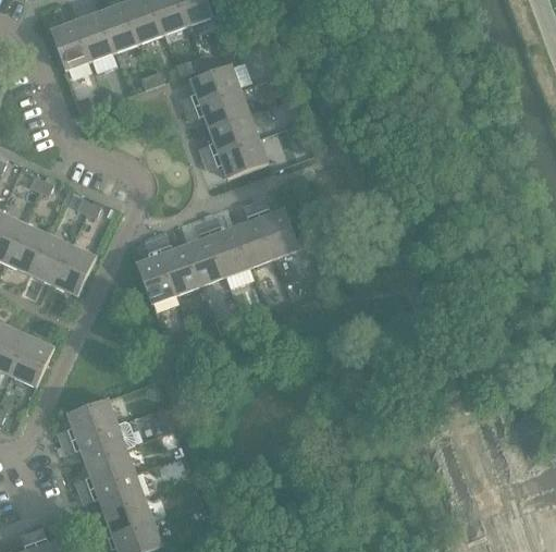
[(139,43),(163,34),(150,0),(133,0),(124,3),(139,43)]
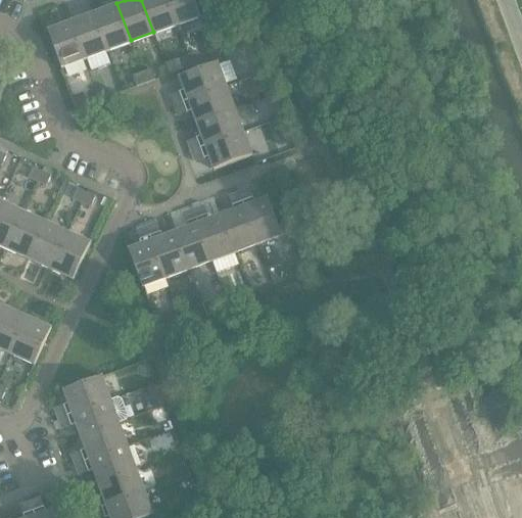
[(141,0),(153,32),(177,22),(168,0),(141,0)]
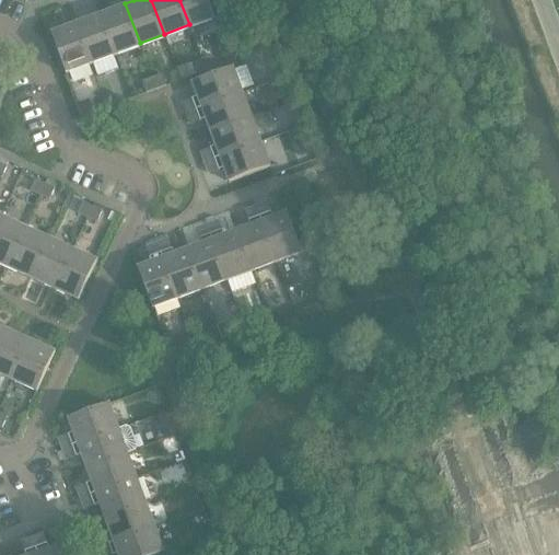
[(179,0),(189,24),(216,15),(209,0),(179,0)]
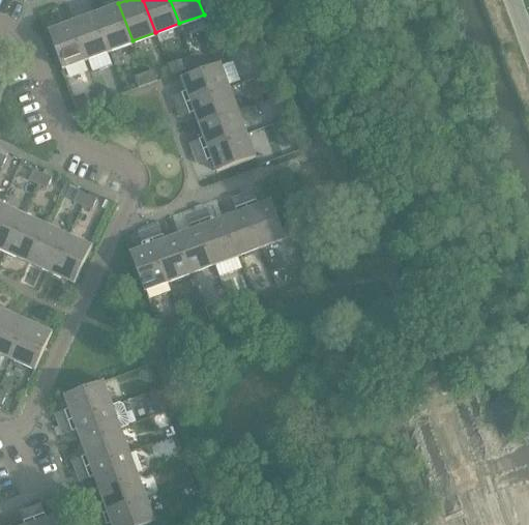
[(118,3),(95,11),(110,50),(133,40),(118,3)]
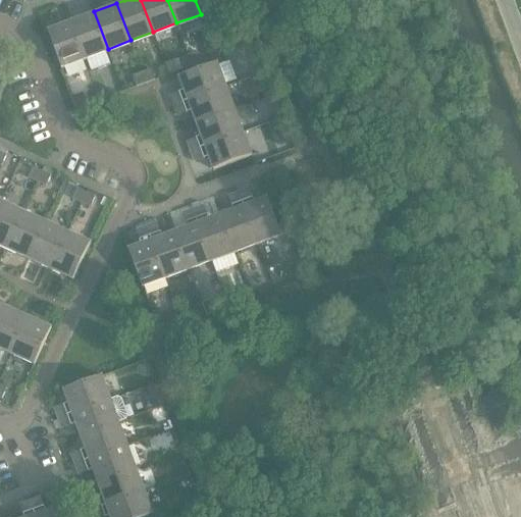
[(94,11),(70,19),(85,57),(108,49),(94,11)]
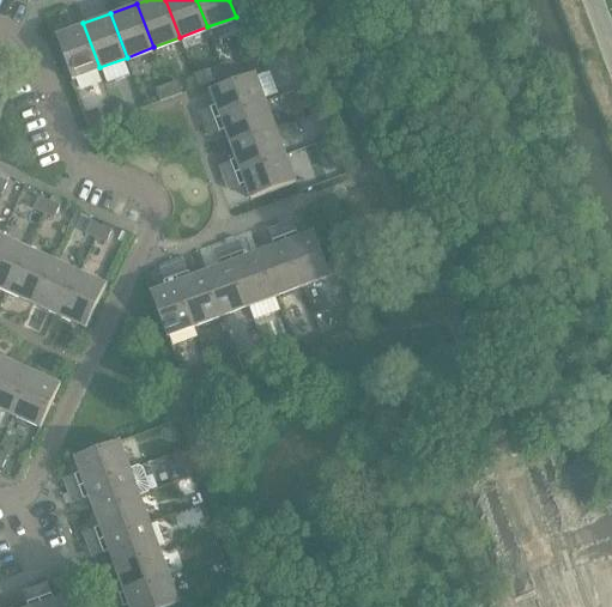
[(73,77),(100,67),(83,23),(56,32),(73,77)]
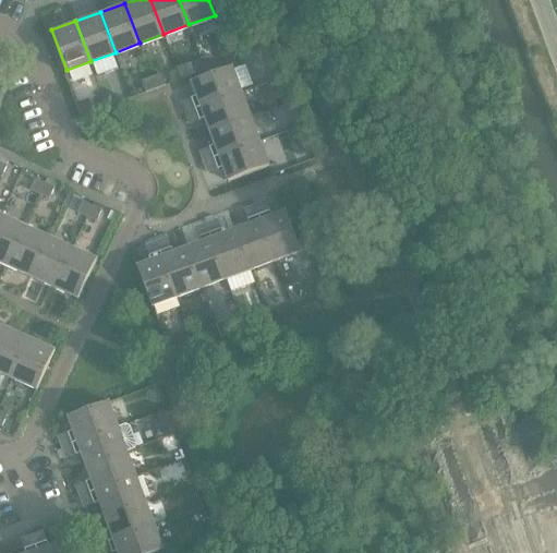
[(210,51),(201,55),(205,67),(215,62),(210,51)]
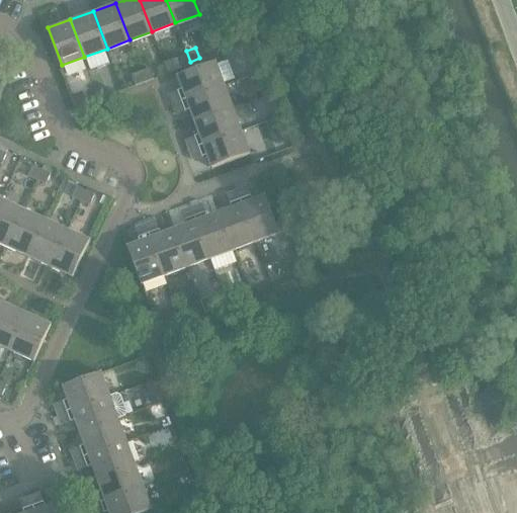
[(186,51),(177,55),(181,65),(190,62),(186,51)]
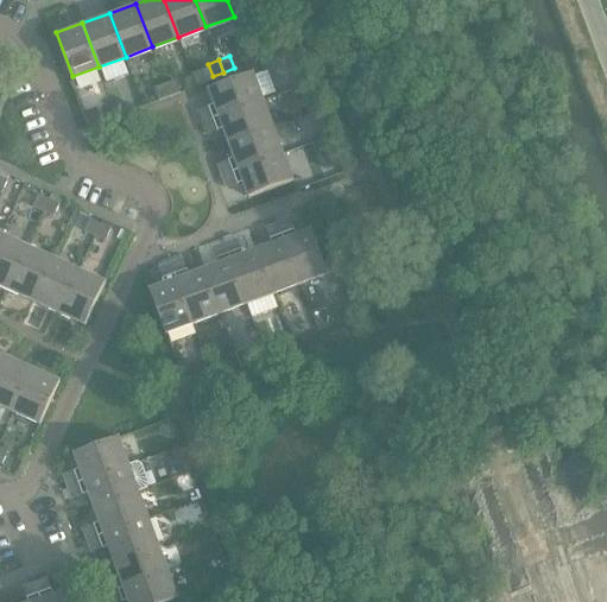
[(198,107),(202,119),(264,96),(253,69),(209,86),(215,101),(198,107)]
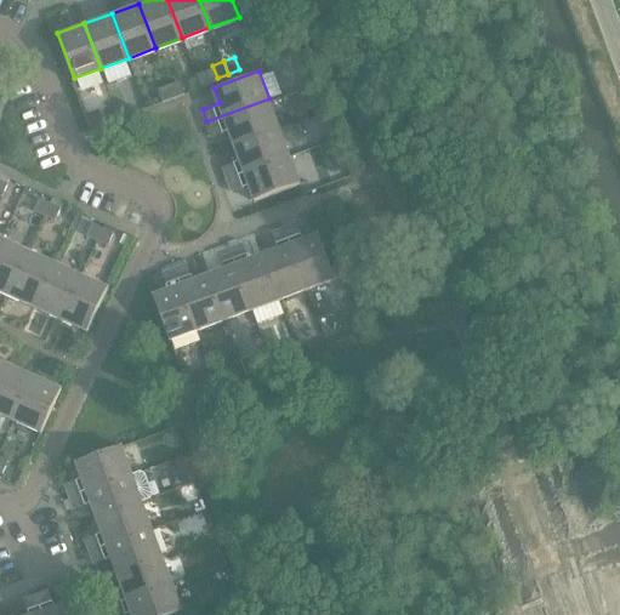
[(180,77),(169,81),(174,94),(185,90),(180,77)]
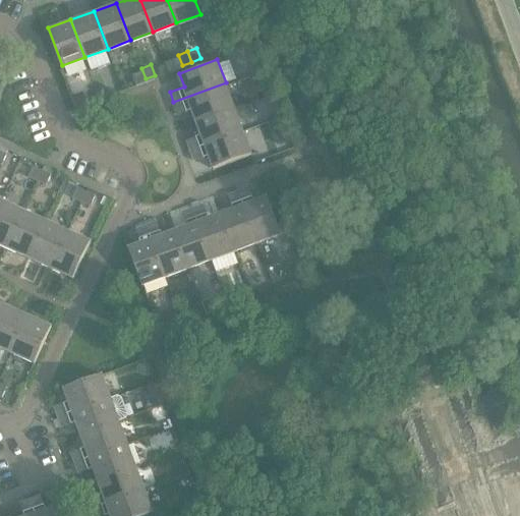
[(141,68),(132,71),(136,82),(146,78),(141,68)]
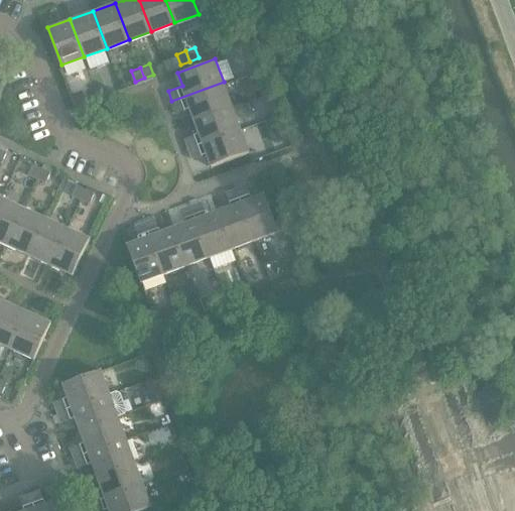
[(104,81),(95,84),(99,95),(108,92),(104,81)]
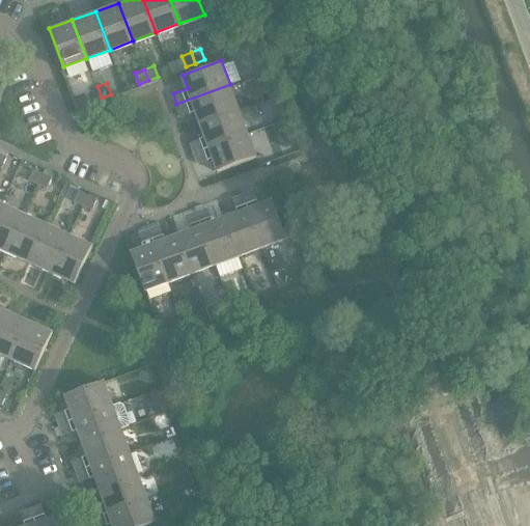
[(239,107),(230,84),(176,104),(180,114),(195,109),(200,121),(239,107)]
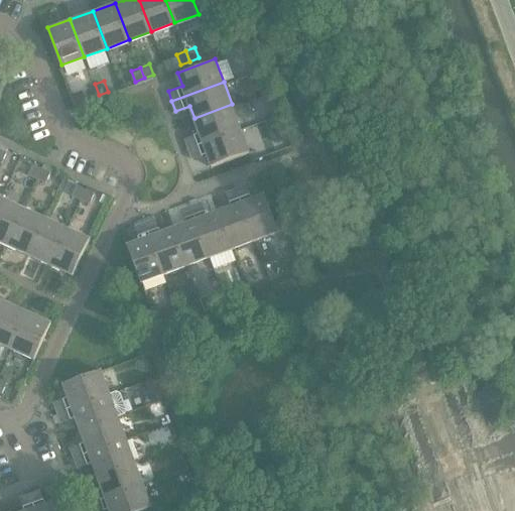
[(95,84),(86,88),(90,98),(99,95),(95,84)]
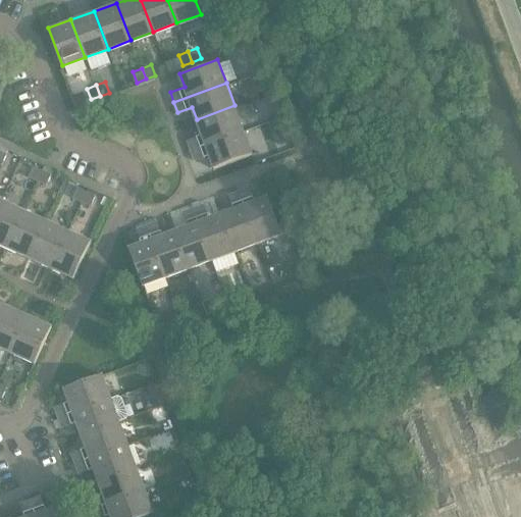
[(187,138),(191,148),(243,127),(235,105),(197,119),(201,133),(187,138)]
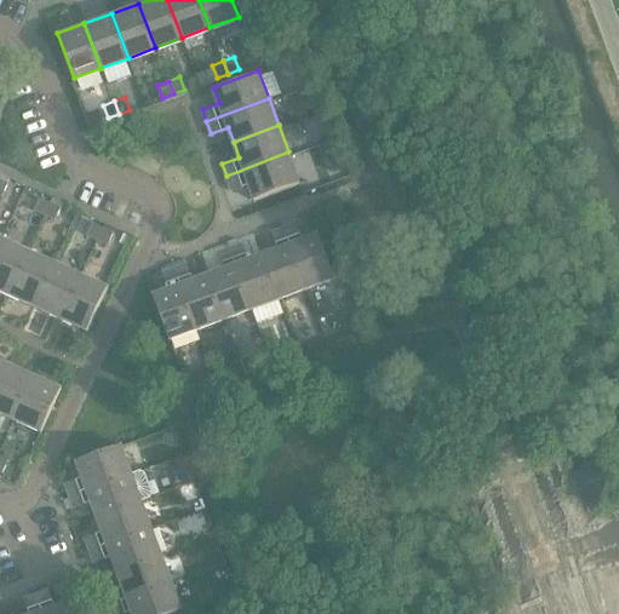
[(299,181),(288,151),(227,176),(231,188),(248,181),(254,196),(299,181)]
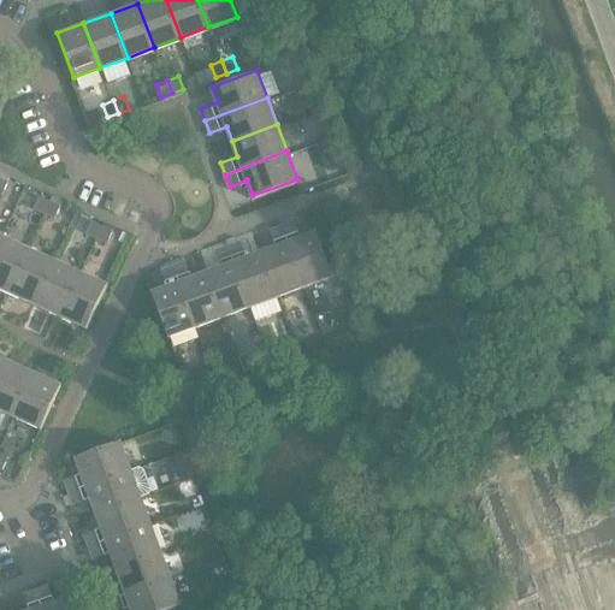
[(37,193),(33,205),(43,209),(48,197),(37,193)]
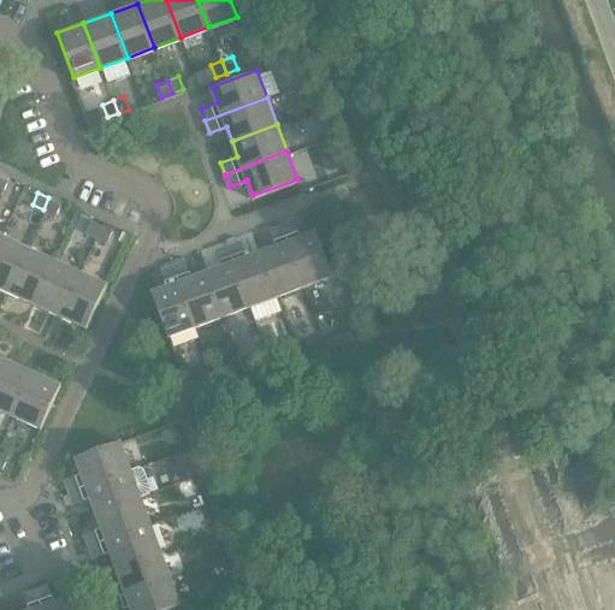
[(48,197),(43,209),(54,214),(60,203),(48,197)]
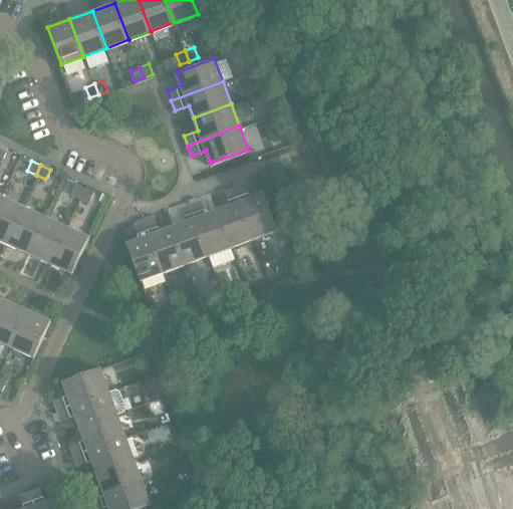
[(75,182),(71,192),(80,196),(84,186),(75,182)]
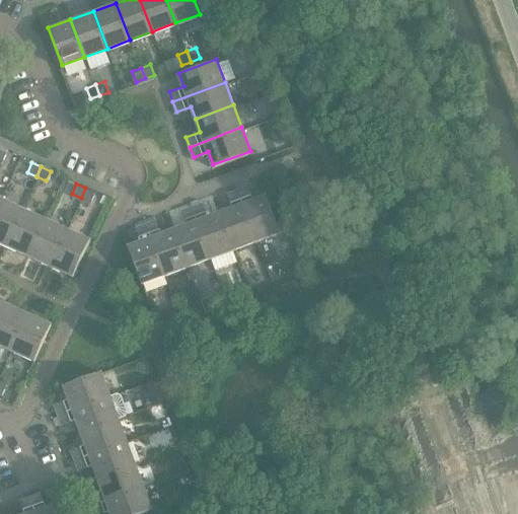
[(247,184),(237,188),(256,239),(280,231),(266,193),(252,197),(247,184)]
